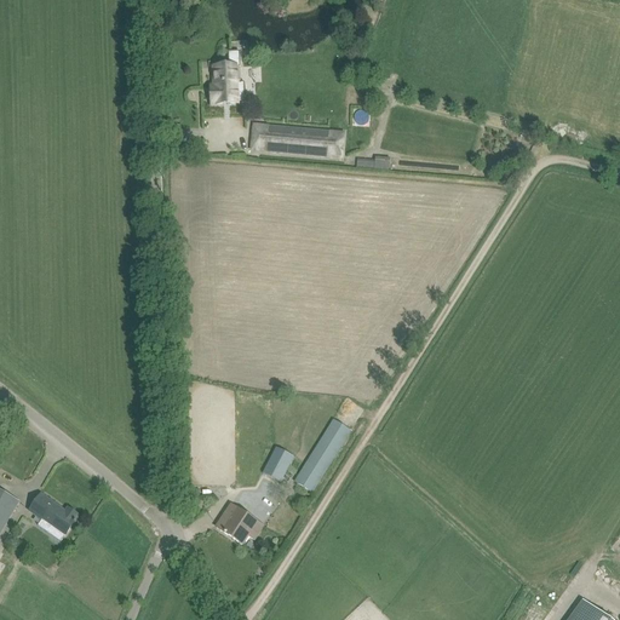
[(229,65),(222,65),(222,67),(214,68),(216,93),(212,93),(212,105),(246,103),(245,82),(240,82),(239,53),(228,53),(229,65)]
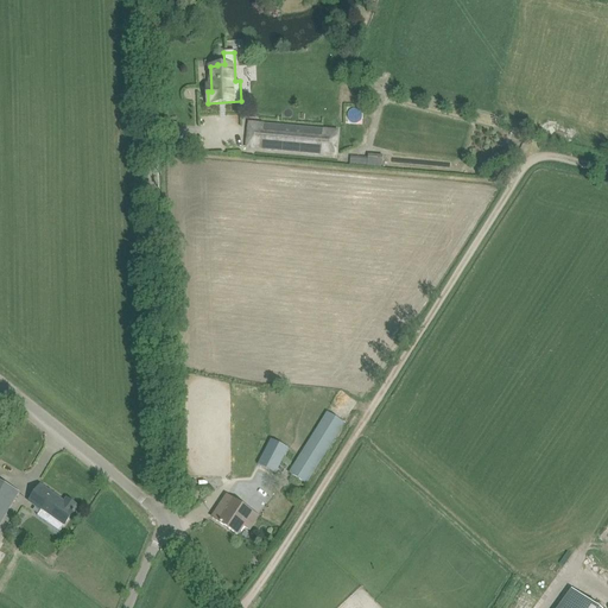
[(336,158),(339,131),(248,122),(246,149),(336,158)]
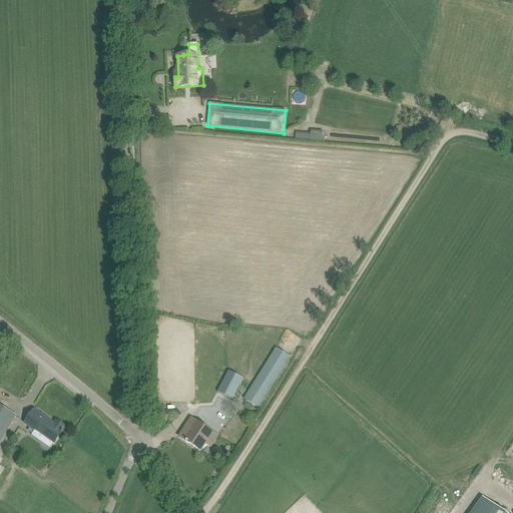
[(296,131),(295,139),(322,141),(323,131),(310,130),(310,132),(296,131)]
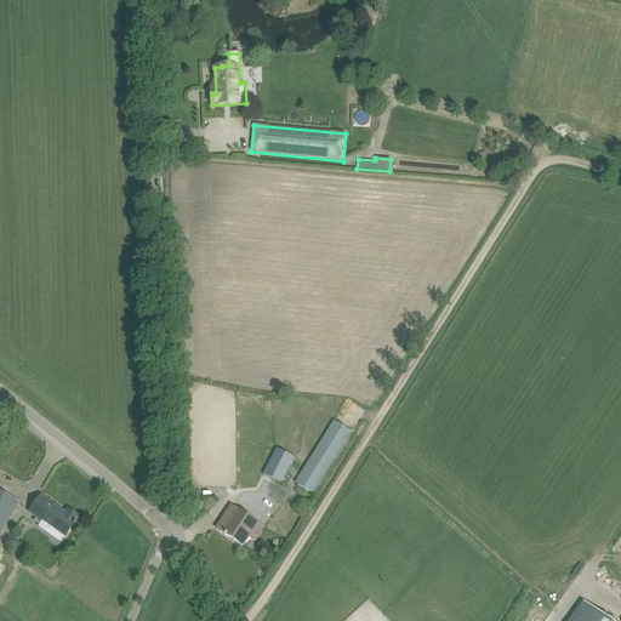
[(352,431),(334,420),(295,482),(313,494),(352,431)]
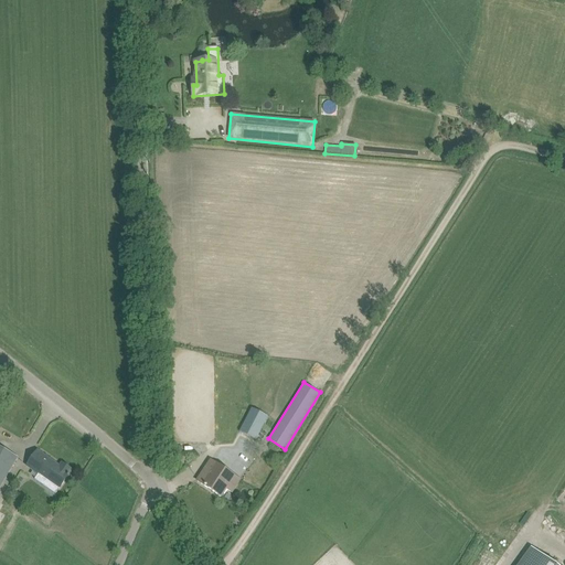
[(268,416),(252,407),(238,432),(256,440),(268,416)]
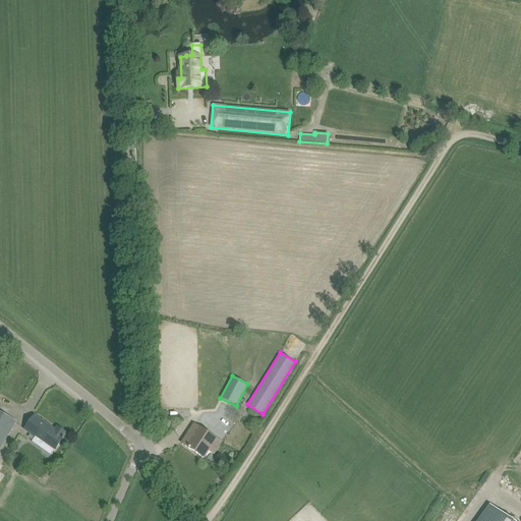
[(0,450),(17,421),(0,411),(0,450)]
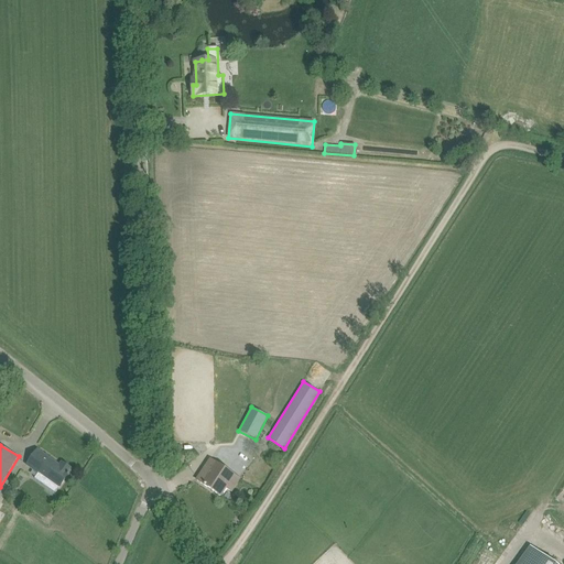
[(55,494),(62,485),(67,476),(68,477),(69,475),(69,474),(69,473),(72,469),(62,463),(60,466),(38,451),(25,467),(38,475),(35,479),(55,494)]
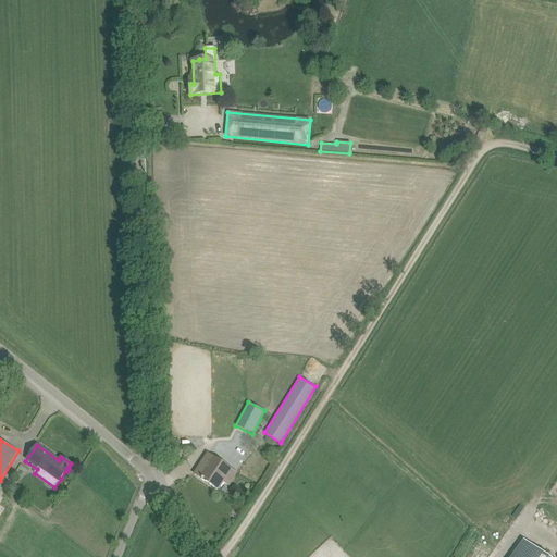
[(218,490),(224,481),(232,470),(208,454),(195,474),(218,490)]
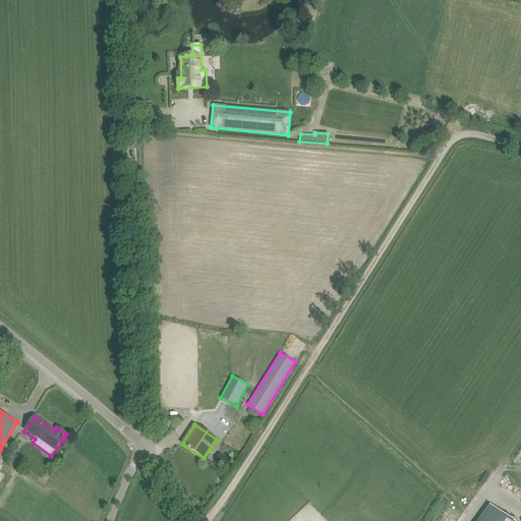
[(512,520),(491,506),(479,520),(512,520)]
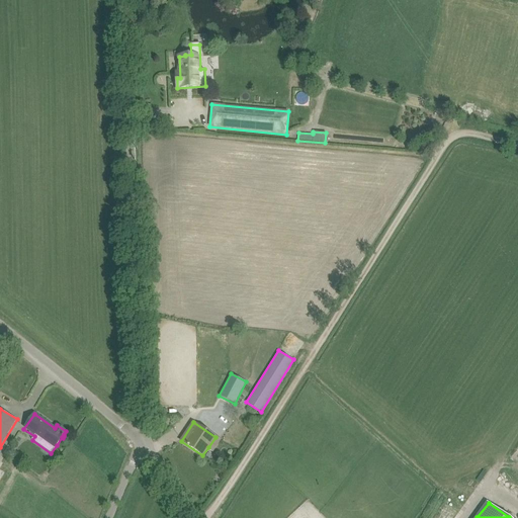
[(433,517),(446,517),(452,510),(443,504),(433,517)]
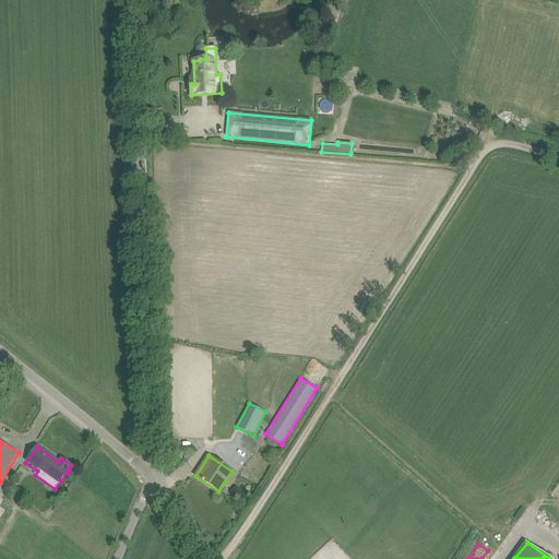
All buildings are outlined.
